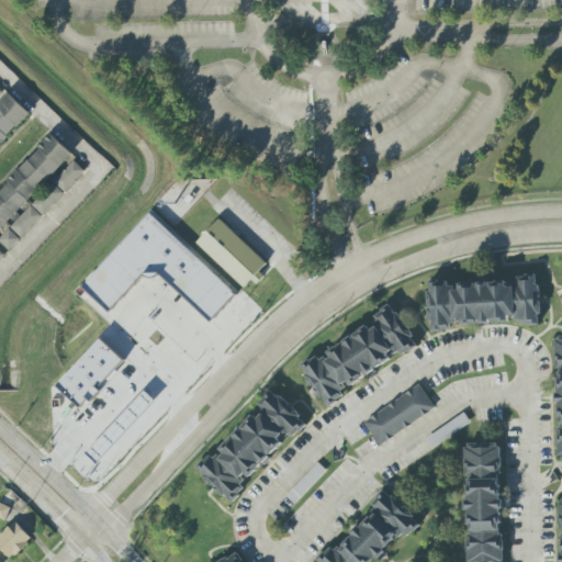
[(0,145),(31,114),(9,93),(0,103),(0,145)]
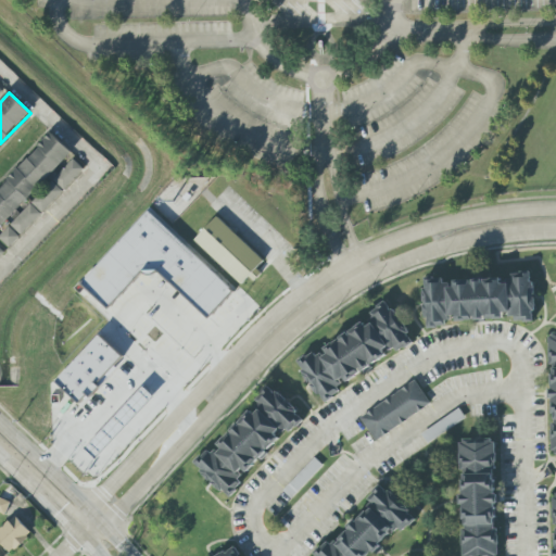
[(0,229),(20,206),(22,207),(71,151),(49,133),(0,188),(0,229)]
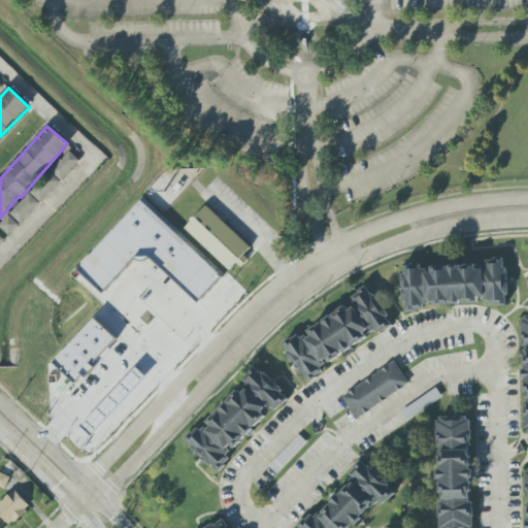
[(0,225),(0,227),(9,236),(79,161),(69,151),(0,225)]
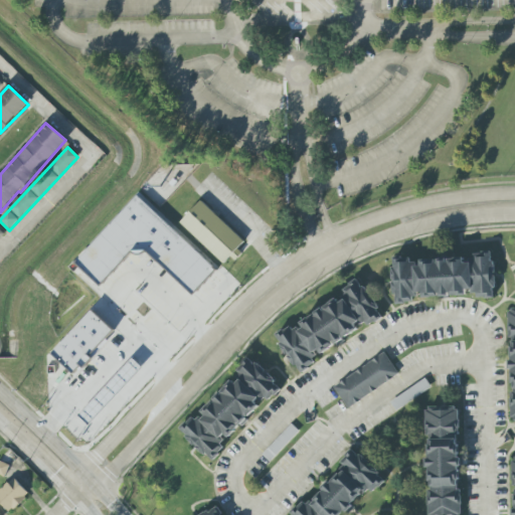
[(68,268),(101,298),(106,293),(116,302),(127,291),(130,293),(132,291),(154,310),(178,283),(193,296),(218,268),(137,193),(68,268)]
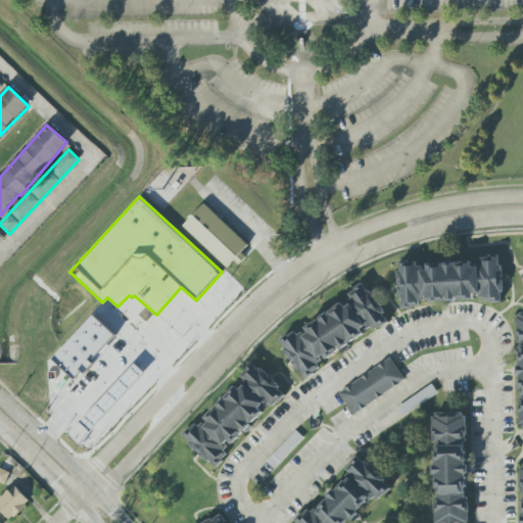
[(228,268),(234,260),(239,266),(246,257),(241,253),(248,245),(203,204),(183,227),(228,268)]
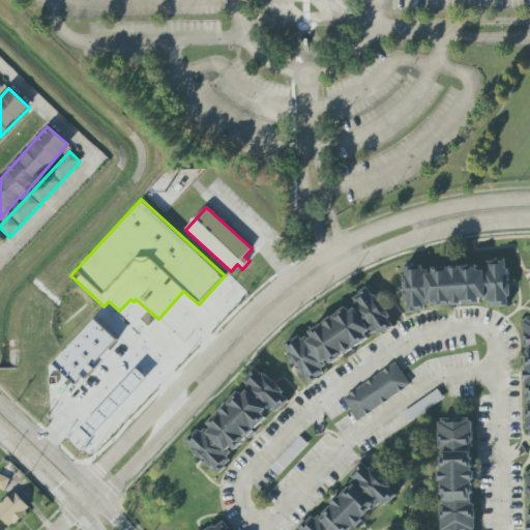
[(509,306),(506,260),(487,261),(488,270),(478,271),(477,265),(428,268),(428,264),(403,266),(406,313),(431,312),(431,307),(484,303),(486,307),(509,306)]
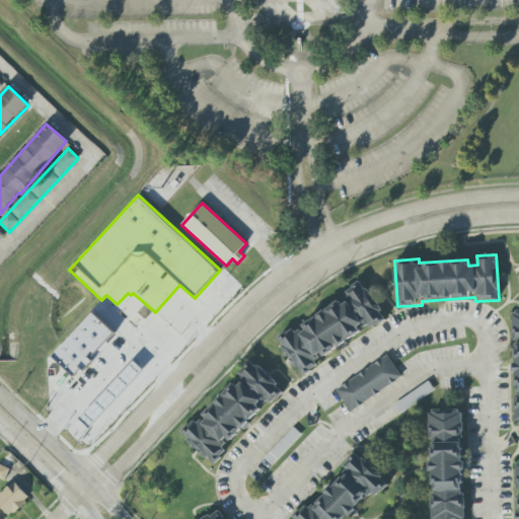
[(300,377),(322,365),(318,358),(362,334),(361,331),(384,319),(363,281),(345,291),(349,298),(301,324),(304,329),(296,334),(293,328),(278,338),(300,377)]
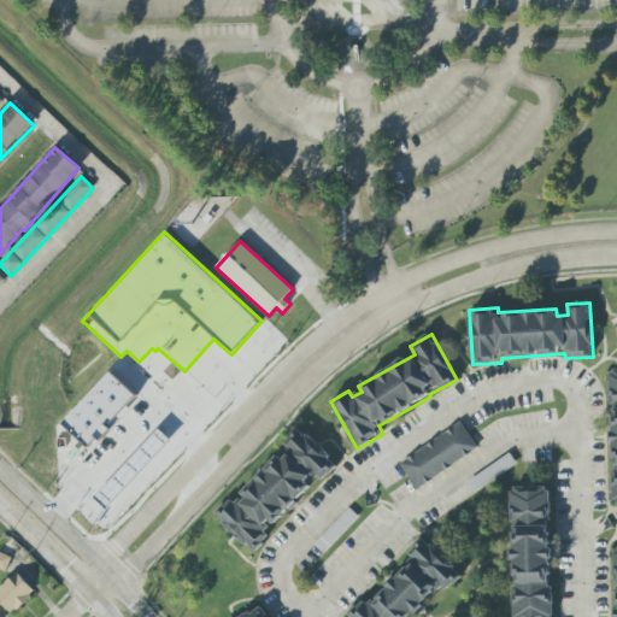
[(60,423),(89,450),(137,397),(109,371),(60,423)]
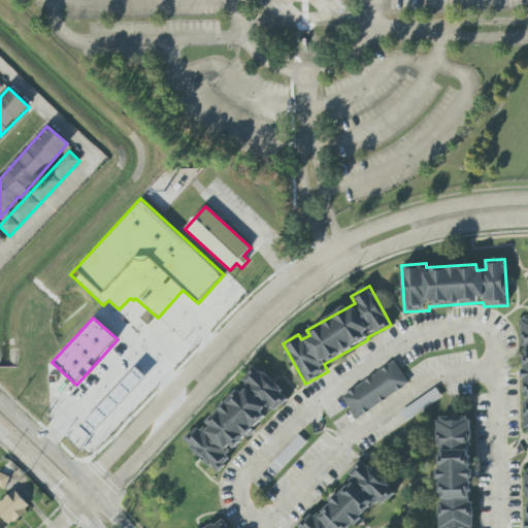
[(357,419),(408,384),(394,361),(341,397),(357,419)]
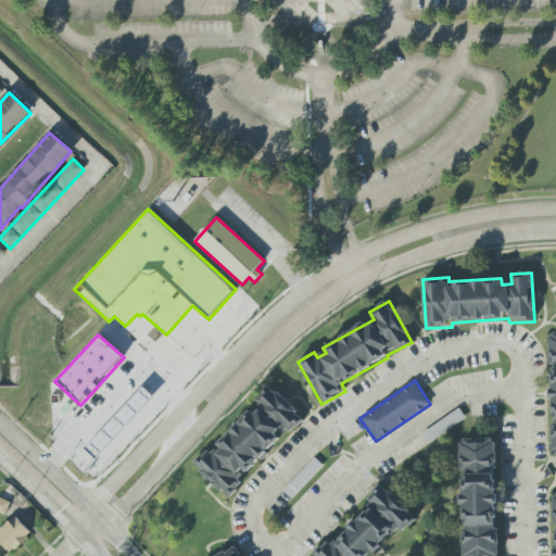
[(302,417),(269,386),(254,401),(258,404),(215,449),(212,445),(193,465),(229,498),(247,480),(244,477),(302,417)]
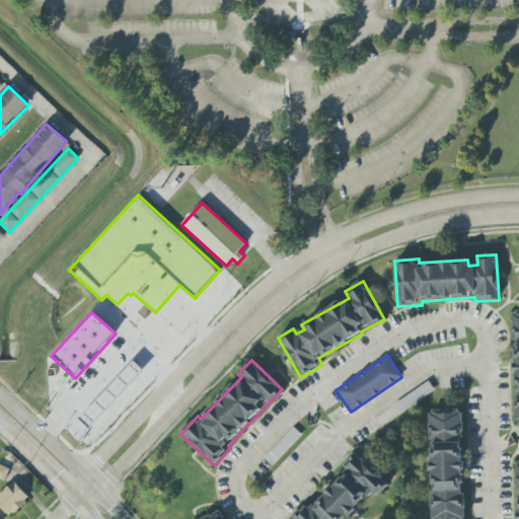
[(430,518),(461,518),(463,411),(430,410),(429,439),(432,439),(430,518)]
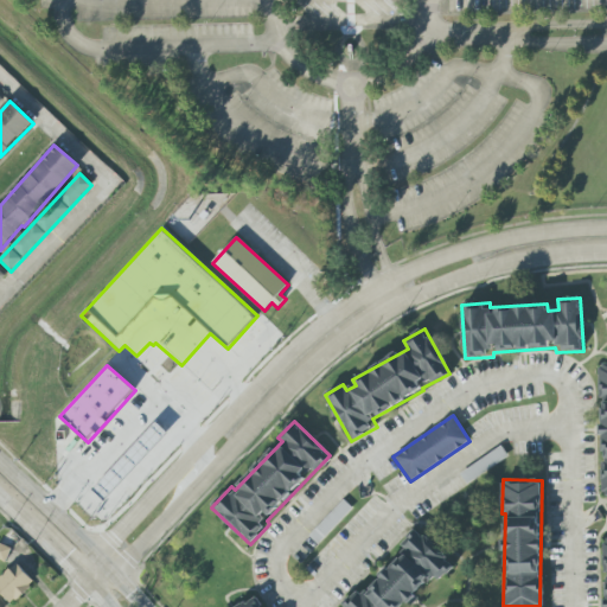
[(319,544),(352,509),(343,500),(310,536),(319,544)]
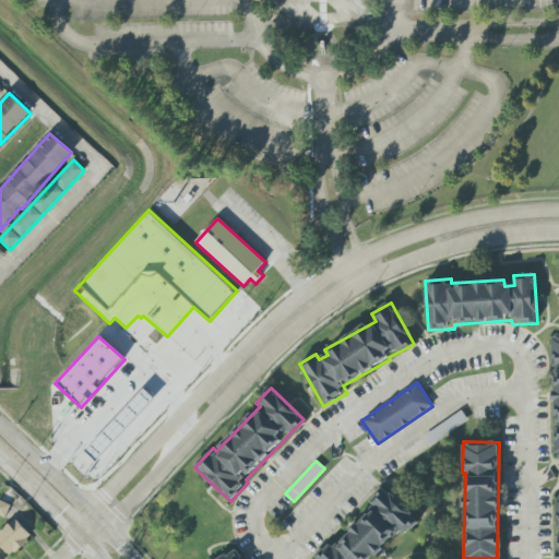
[(372,558),(416,519),(384,486),(367,503),(372,509),(318,558),(372,558)]
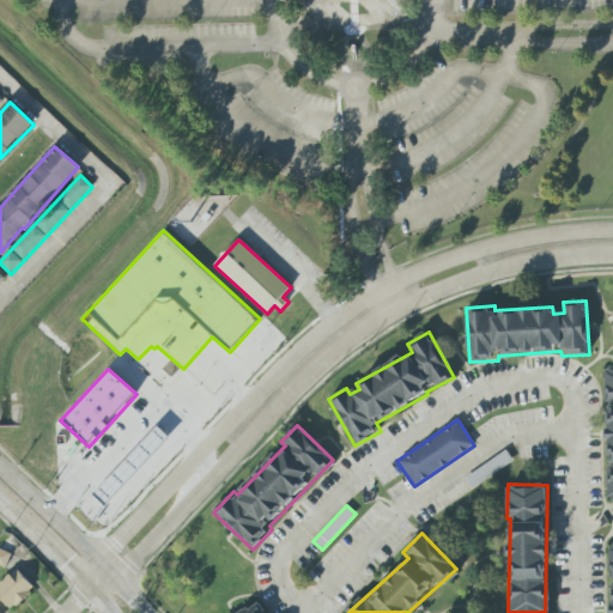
[(12,554),(0,548),(0,565),(6,568),(12,554)]
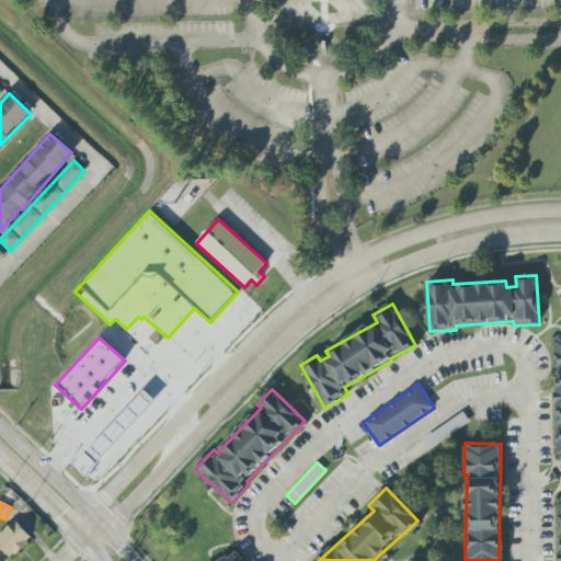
[(0,548),(10,559),(32,538),(15,522),(0,535),(0,548)]
